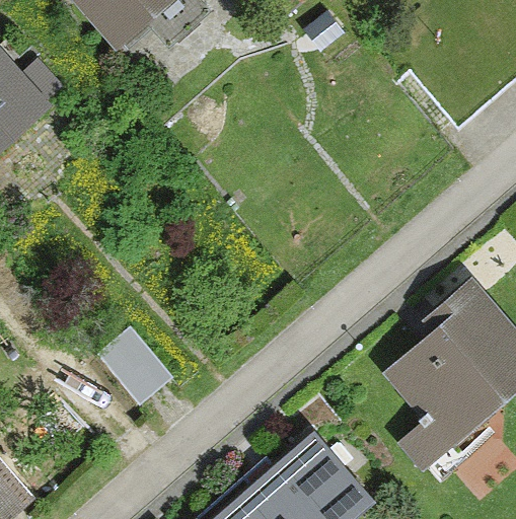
[(77,0),(125,55),(154,30),(170,50),(217,10),(207,0),(77,0)]
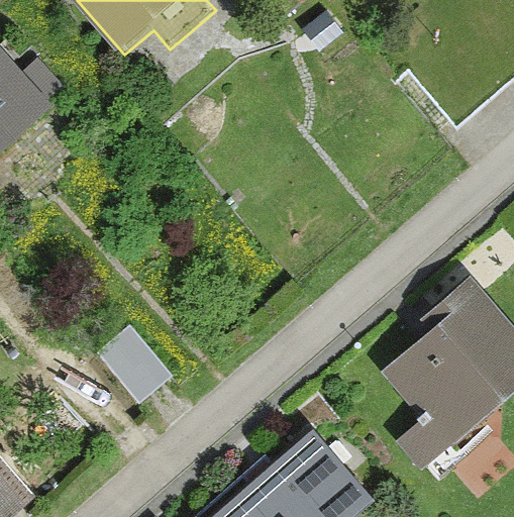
[(328,10),(313,20),(323,35),(338,24),(328,10)]
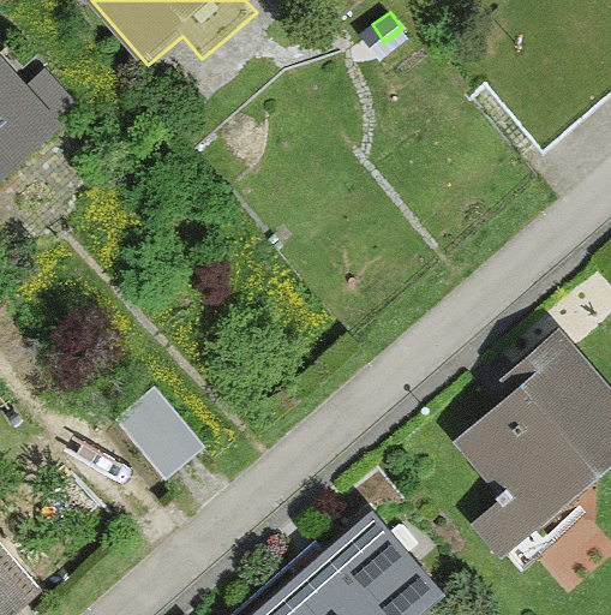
[(0,63),(0,169),(53,125),(0,63)]
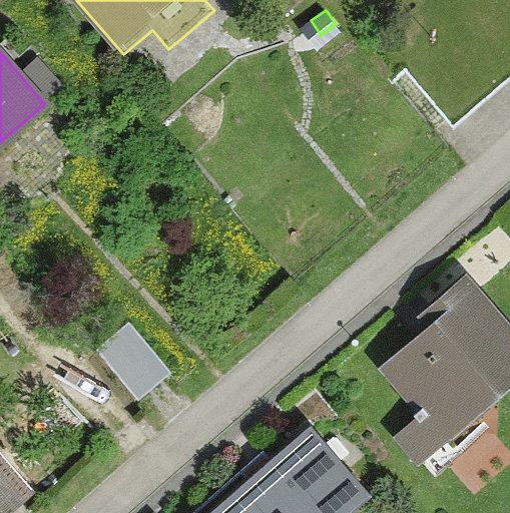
[(421,411),(395,434),(431,475),(463,447),(451,434),(509,383),(509,322),(466,272),(424,308),(434,319),(380,366),(421,411)]
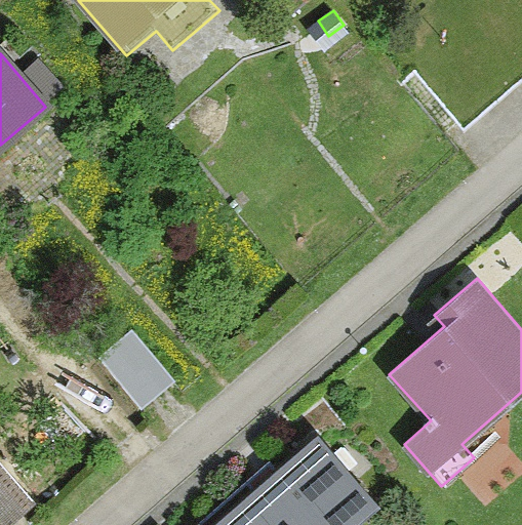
[(133,332),(102,360),(144,407),(175,379),(133,332)]
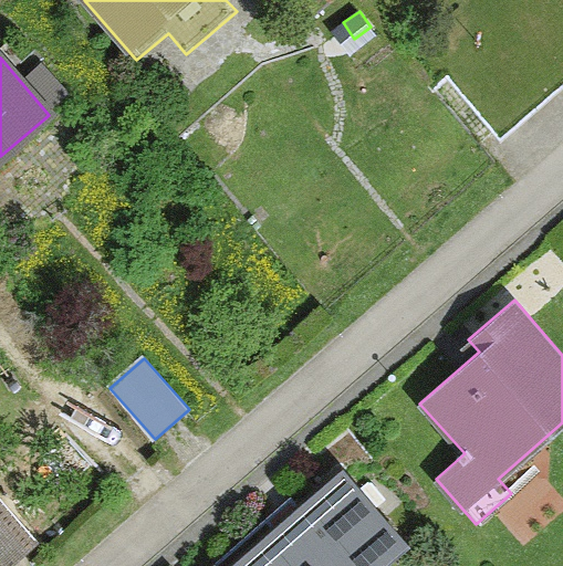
[(337,462),(217,565),(387,565),(410,546),(337,462)]
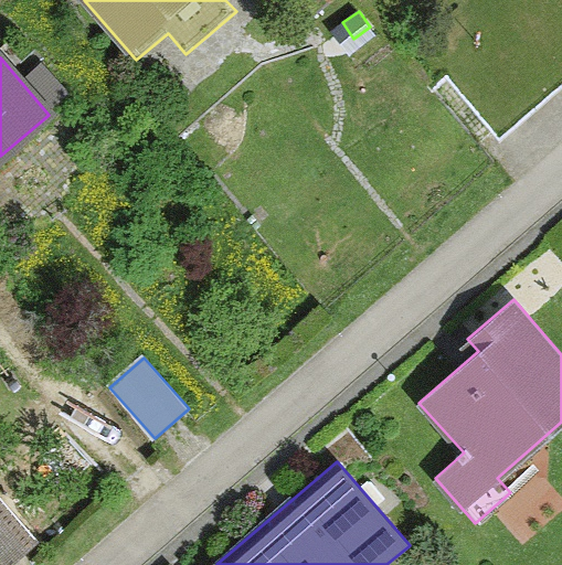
[(0,512),(0,564),(8,564),(30,547),(0,512)]
